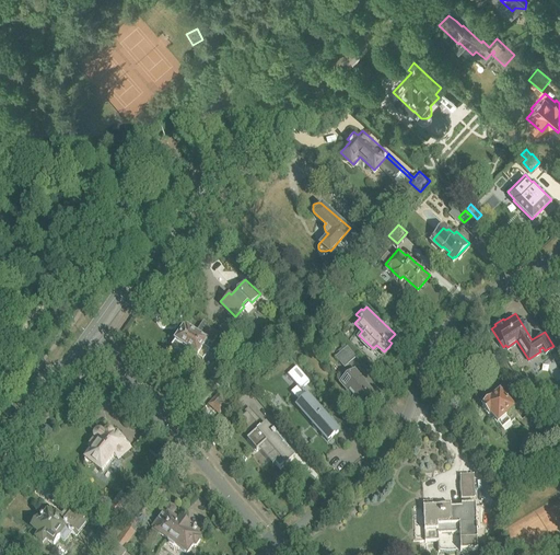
[(175,338),(172,344),(183,350),(185,346),(197,355),(198,354),(203,358),(209,348),(206,346),(210,340),(209,340),(210,339),(211,340),(218,332),(208,325),(209,323),(203,318),(197,327),(193,324),(190,327),(186,324),(185,326),(184,325),(181,330),(177,332),(176,333),(175,334),(175,337),(174,338),(175,338)]
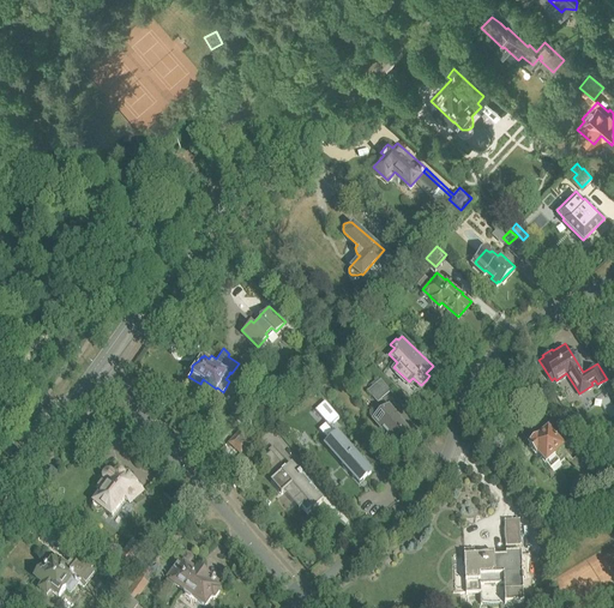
[(238,360),(251,372),(262,361),(248,349),(238,360)]
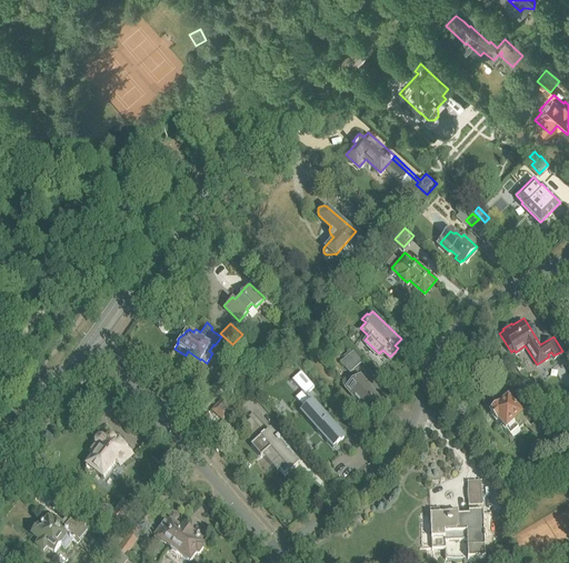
[(362,358),(353,348),(341,359),(350,369),(362,358)]
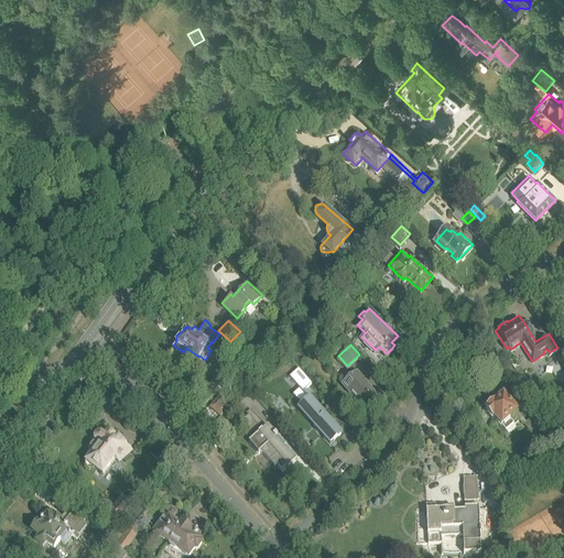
[(299,364),(289,373),(302,387),(303,387),(312,380),(299,364)]
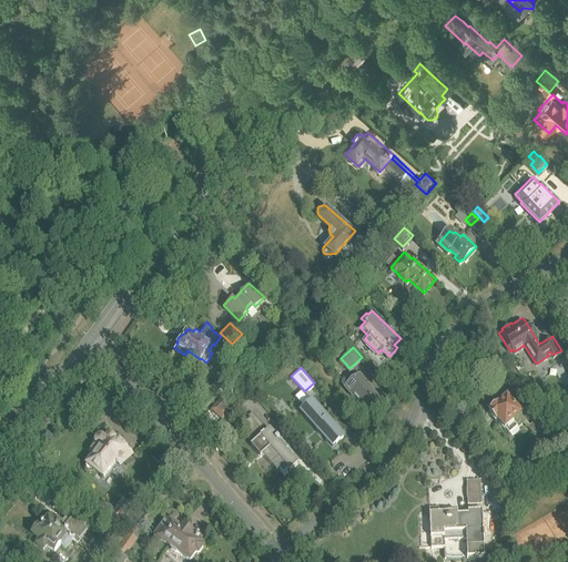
[(366,411),(383,397),(371,385),(372,384),(359,370),(343,385),(352,395),(353,394),(358,399),(357,400),(366,411)]
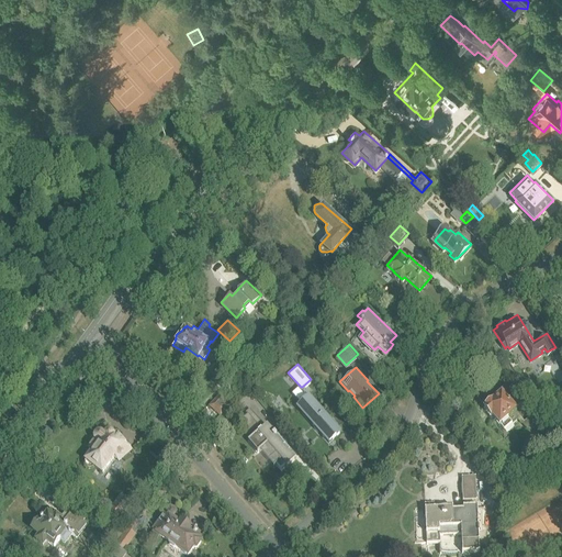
[(221,412),(232,400),(221,390),(210,402),(221,412)]
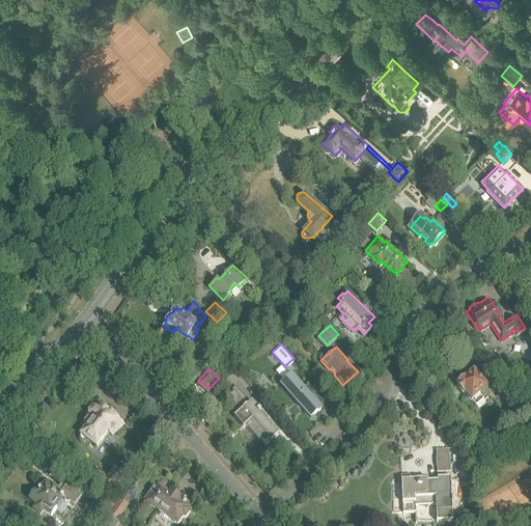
[(464,390),(465,389),(476,403),(492,390),(474,369),(465,377),(460,377),(458,379),(457,383),(464,390)]
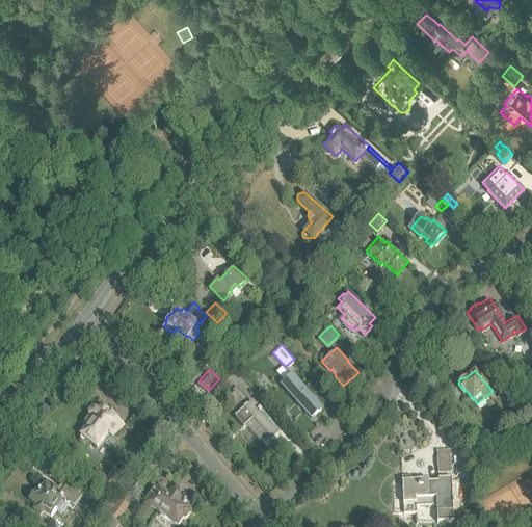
[(301,406),(302,405),(311,415),(321,405),(292,373),(282,383),(297,400),(296,401),(301,406)]
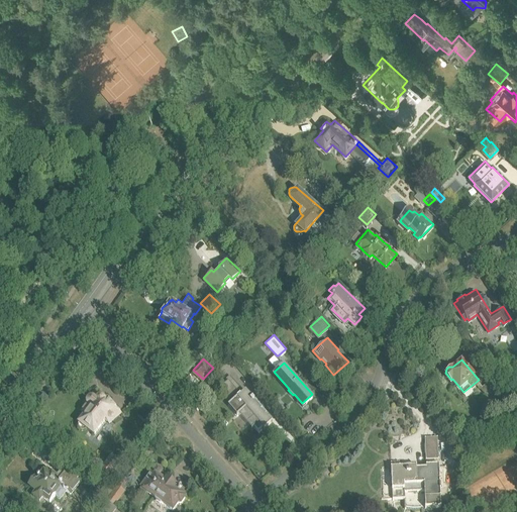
[(228,395),(240,384),(230,373),(226,376),(227,378),(220,385),(228,395)]
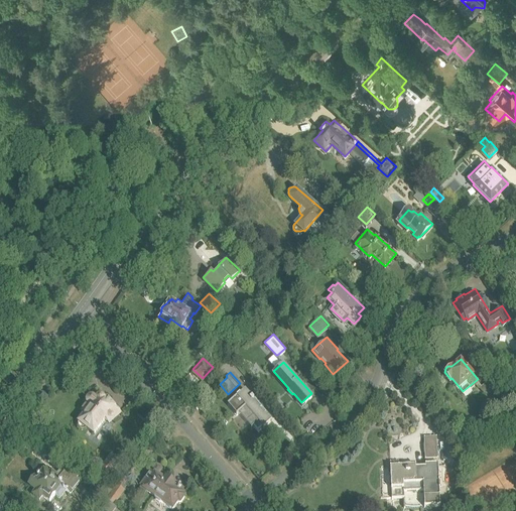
[(508,401),(493,383),(488,378),(480,385),(500,408),(501,407),(503,409),(511,404),(508,401)]
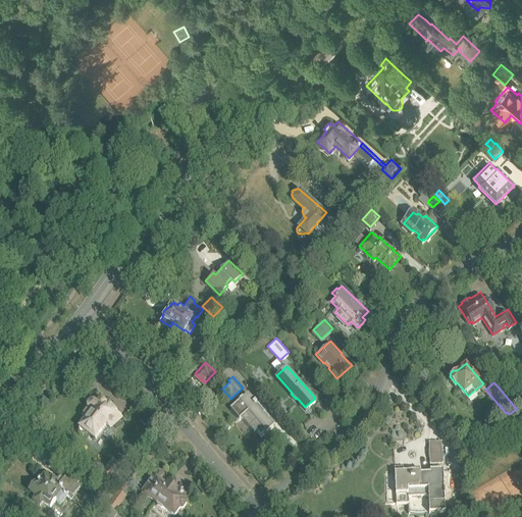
[(275,422),(248,392),(244,396),(243,395),(239,398),(240,399),(230,407),(239,417),(241,415),(254,430),(257,428),(260,432),(265,428),(266,429),(275,422)]
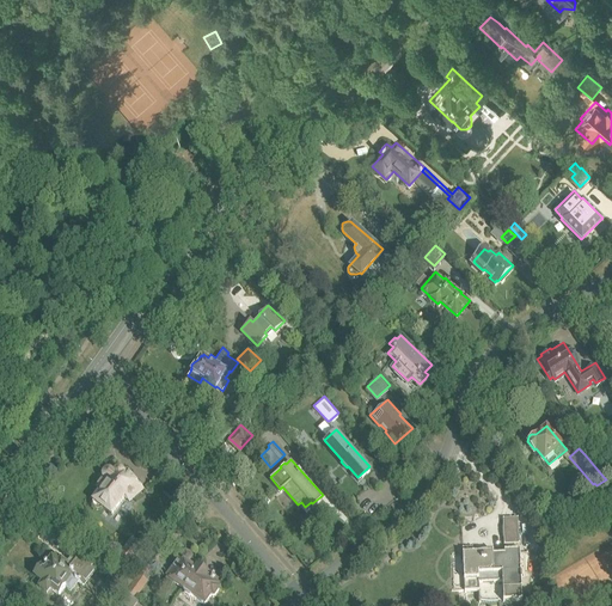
[(101,506),(103,505),(111,510),(126,493),(129,497),(142,485),(127,467),(120,467),(120,466),(116,466),(114,470),(110,467),(106,467),(103,471),(104,476),(97,485),(101,488),(93,496),(92,499),(92,501),(92,502),(93,505),(95,506),(96,507),(98,507),(99,507),(101,506)]
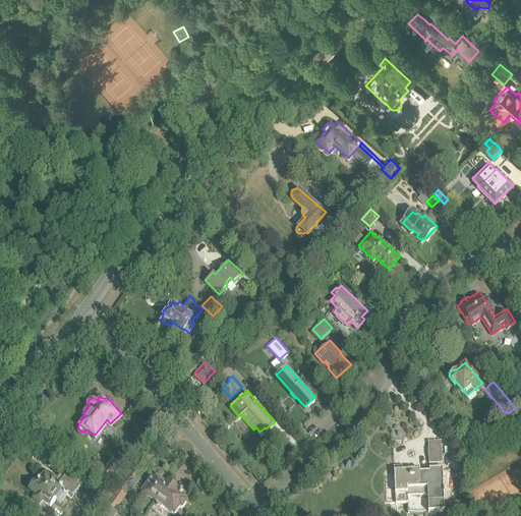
[(428,439),(429,460),(442,459),(441,438),(428,439)]
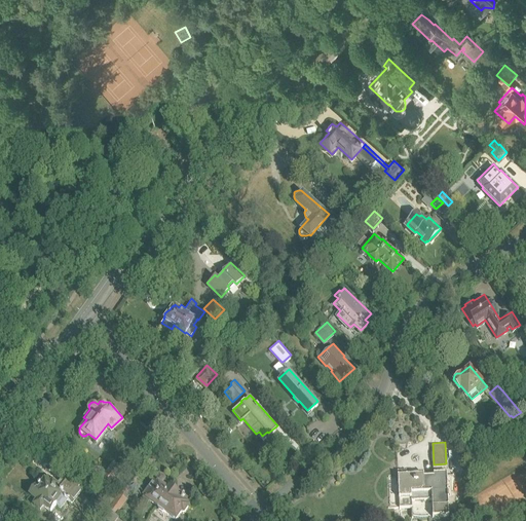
[(113,481),(123,468),(113,460),(103,474),(113,481)]
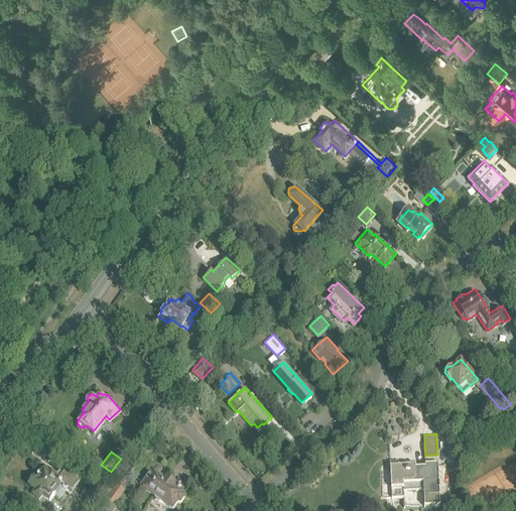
[(440,503),(437,462),(425,463),(425,465),(415,465),(415,463),(398,464),(398,459),(390,459),(392,495),(404,494),(404,503),(424,502),(424,504),(440,503)]
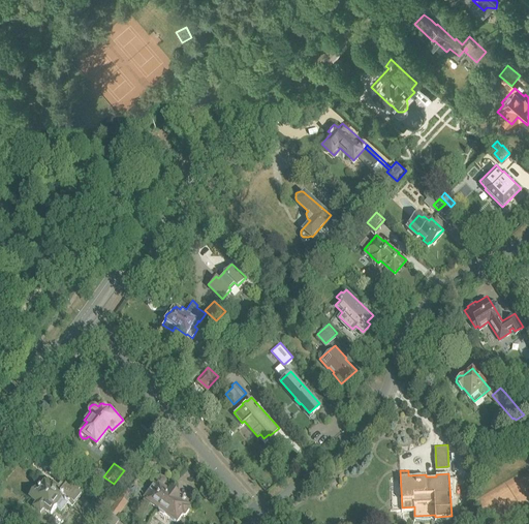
[(160,472),(155,481),(154,480),(143,496),(144,496),(141,500),(147,505),(150,501),(158,507),(159,511),(163,514),(165,514),(177,521),(183,513),(185,515),(190,506),(188,505),(189,503),(180,497),(182,495),(170,487),(169,489),(168,488),(170,485),(165,482),(167,479),(164,474),(160,472)]
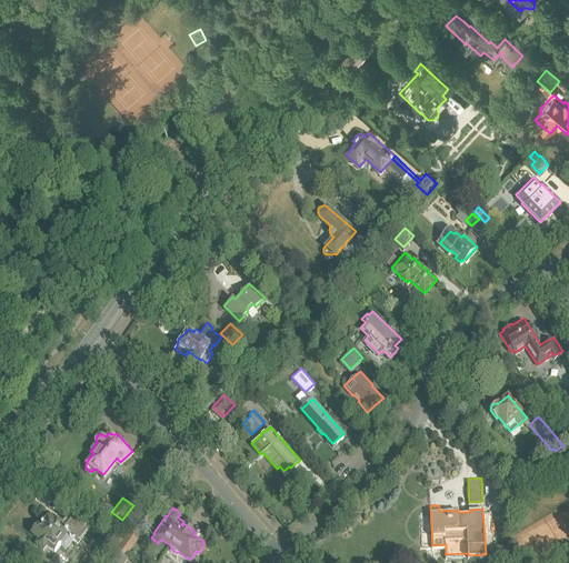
[(67,546),(73,538),(79,541),(90,526),(70,511),(63,520),(52,512),(50,515),(48,513),(40,523),(38,522),(31,531),(40,538),(37,542),(45,549),(48,545),(55,551),(61,542),(67,546)]
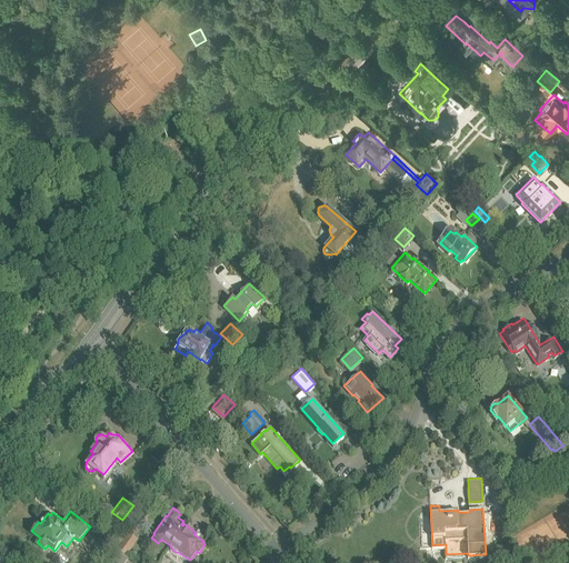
[(125,535),(111,525),(106,533),(118,543),(125,535)]
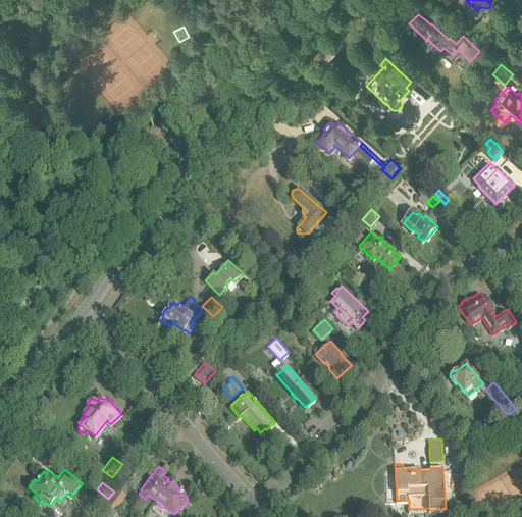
[(118,509),(116,507),(108,502),(102,510),(112,516),(118,509)]
